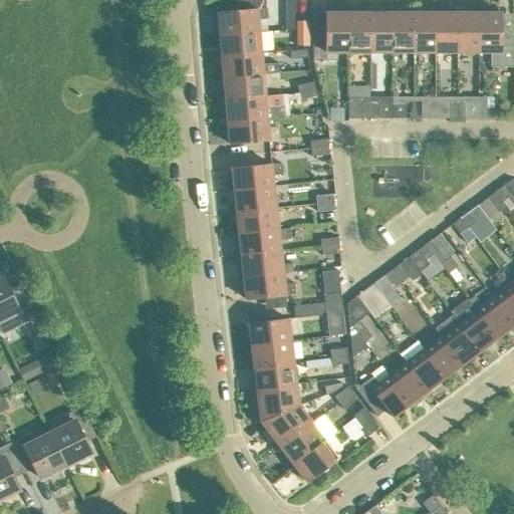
[(217,13),(218,35),(258,32),(257,20),(266,19),(264,0),(234,0),(235,12),(217,13)]
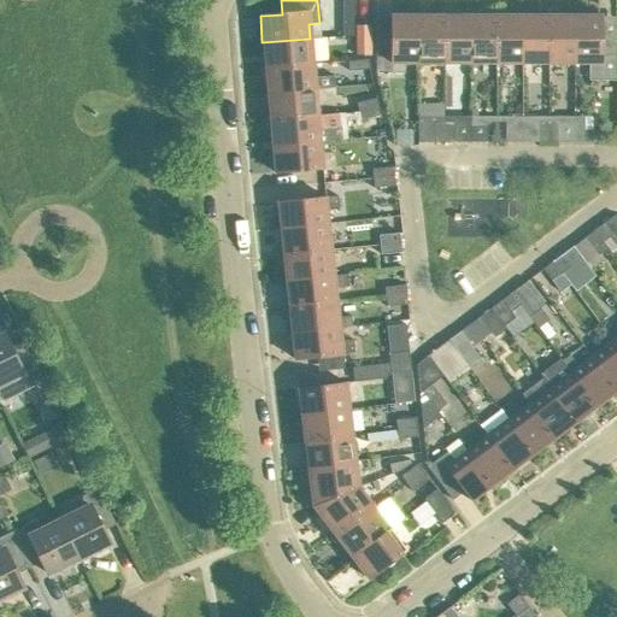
[(340,0),(341,11),(352,11),(351,0),(340,0)]
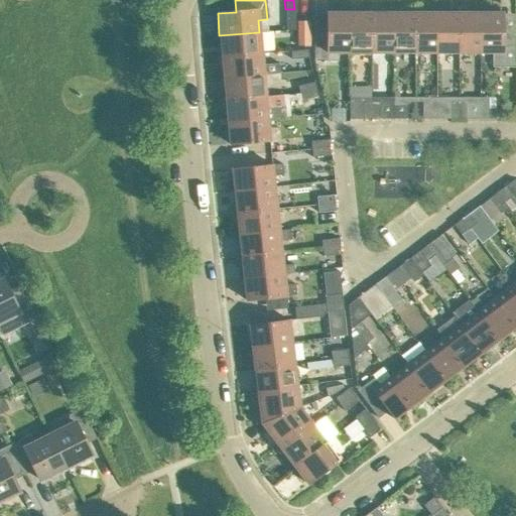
[(327,53),(349,53),(349,13),(327,13),(327,39),(313,39),(313,61),(327,61),(327,53)]
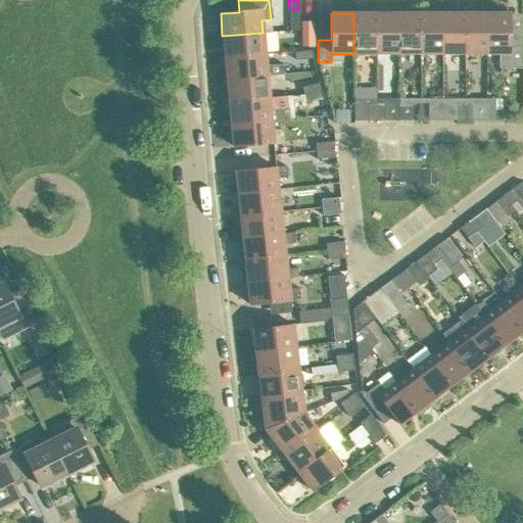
[(353,54),(376,54),(376,13),(353,13),(353,54)]
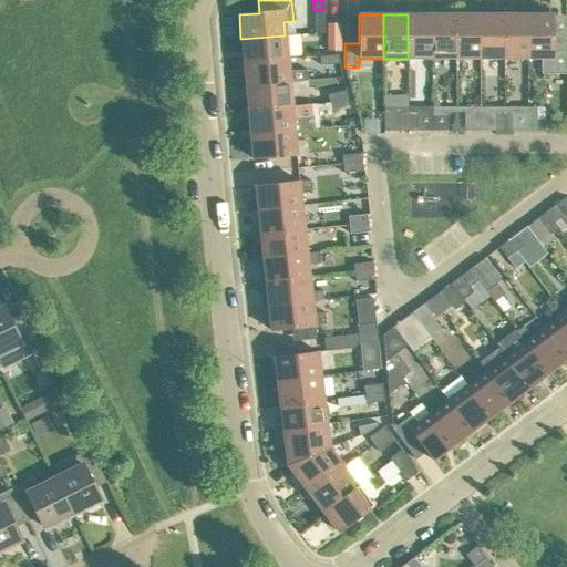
[(408,59),(431,59),(431,14),(408,14),(408,59)]
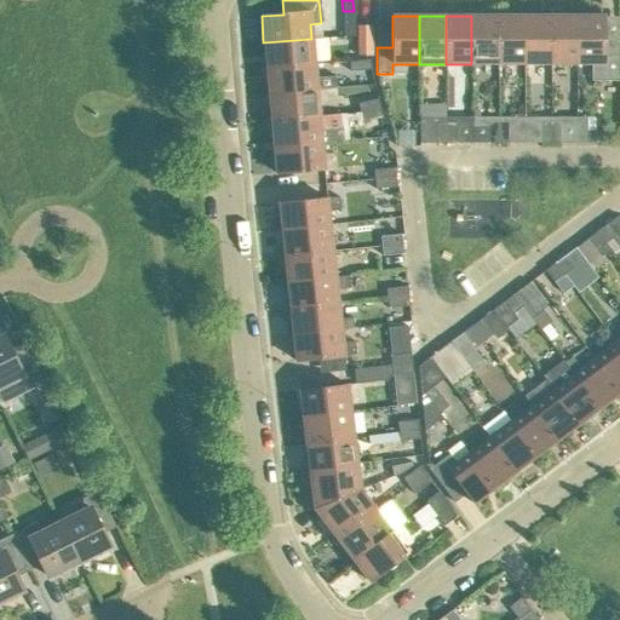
[(471,64),(498,64),(498,16),(471,16),(471,64)]
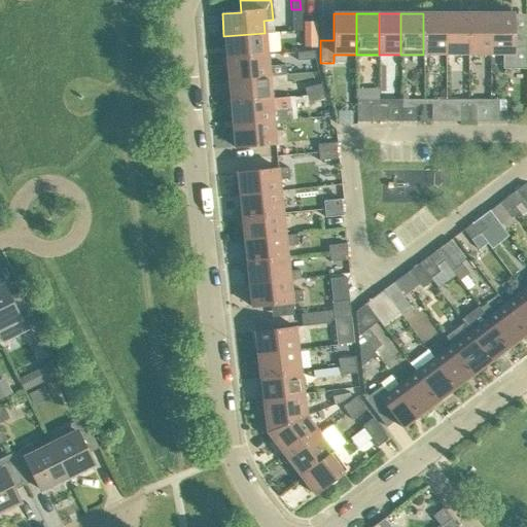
[(423,55),(445,55),(445,13),(423,13),(423,55)]
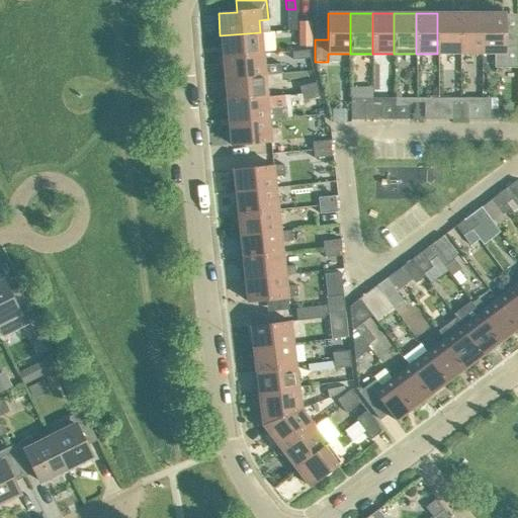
[(437,54),(459,54),(459,13),(437,13),(437,54)]
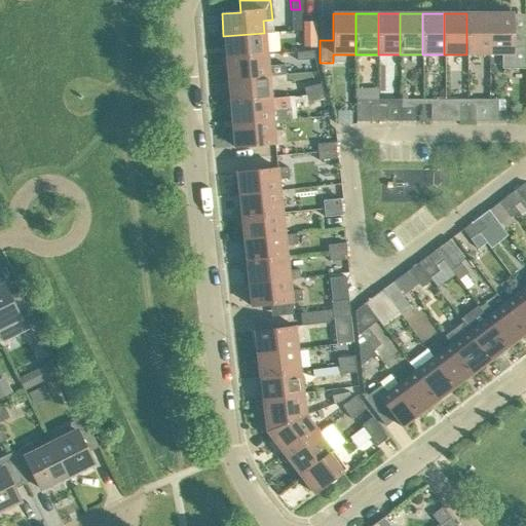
[(466,54),(488,54),(489,13),(466,13),(466,54)]
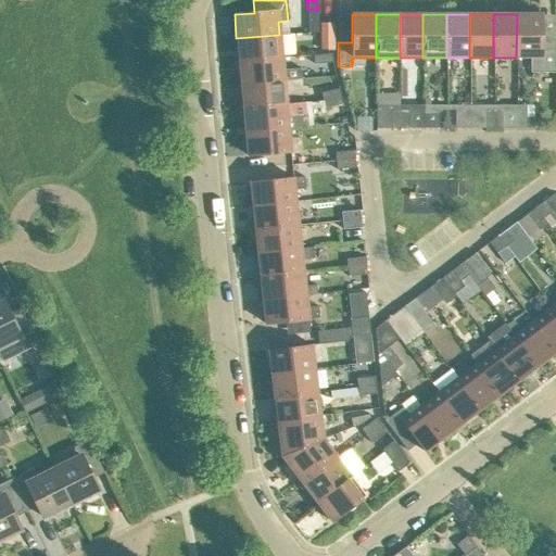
[(517,14),(516,58),(529,58),(529,73),(555,73),(555,42),(541,42),(541,14),(517,14)]
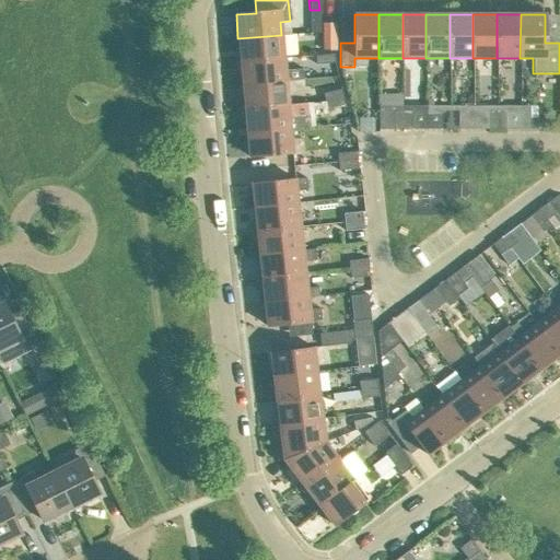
[(323,51),(336,51),(336,24),(323,24),(323,51)]
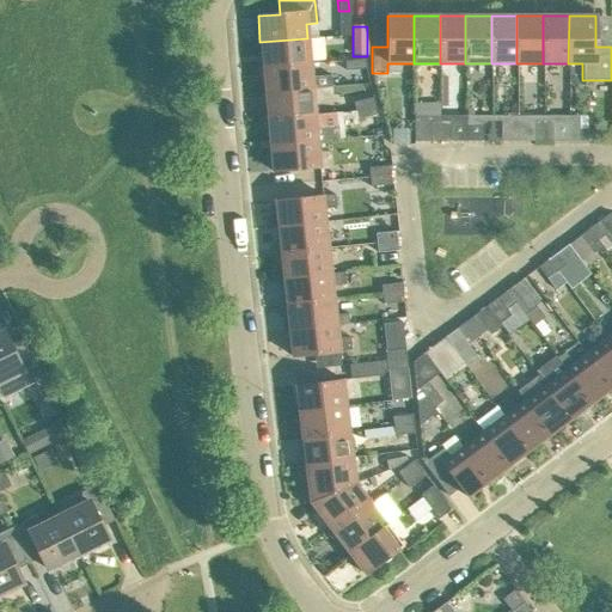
[(259,42),(262,68),(310,63),(307,38),(259,42)]
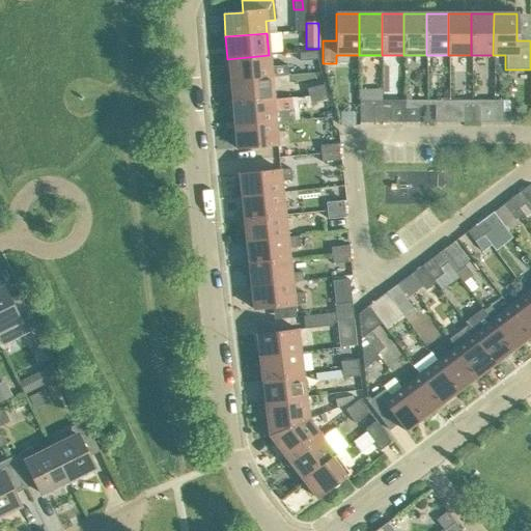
[(299,53),(300,62),(317,60),(316,52),(299,53)]
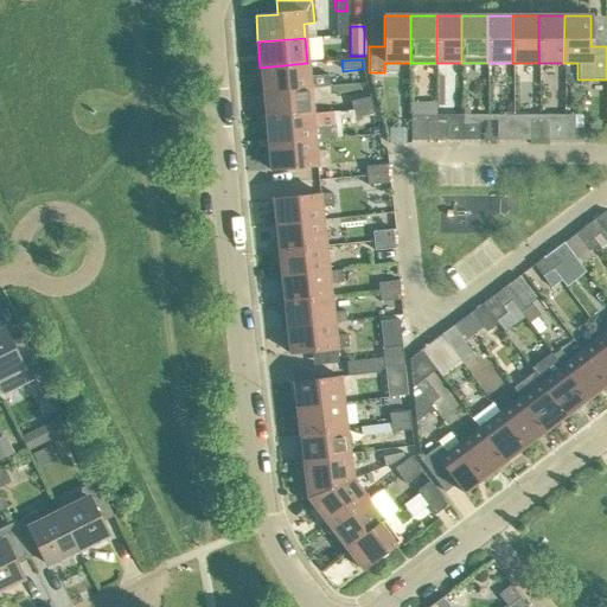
[(262,93),(310,89),(328,88),(327,75),(308,77),(307,63),(260,68),(262,93)]
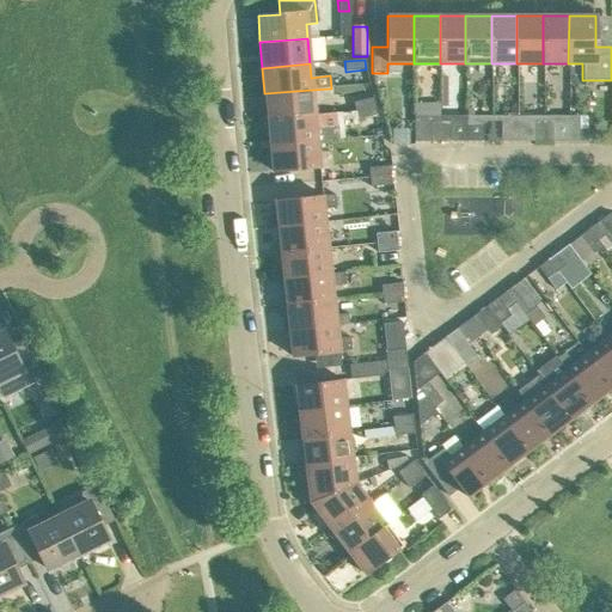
[(264,93),(267,120),(314,115),(312,90),(264,93)]
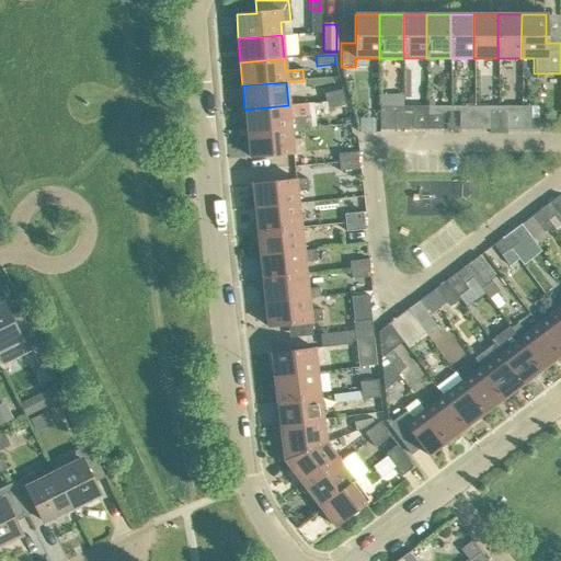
[(323,94),(325,103),(343,99),(342,90),(323,94)]
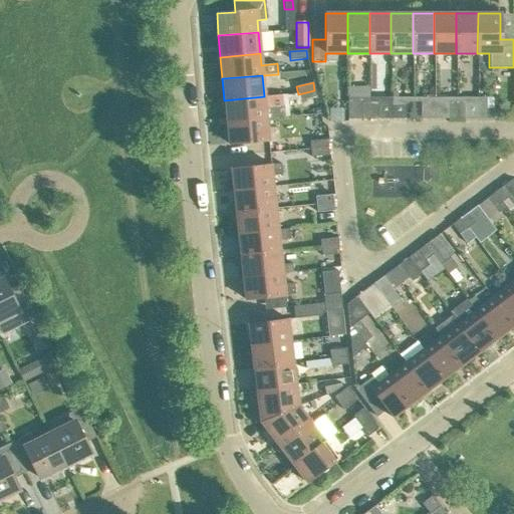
[(314,90),(298,94),(299,102),(316,98),(314,90)]
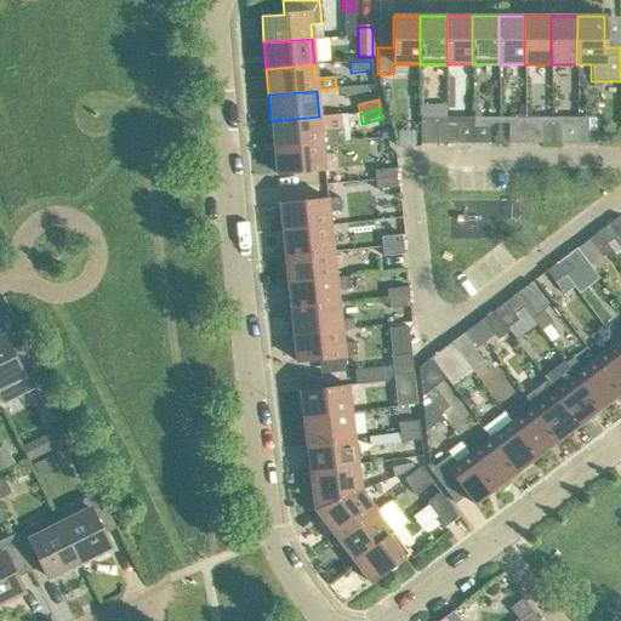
[(342,129),(341,115),(319,117),(271,121),(273,147),(322,143),(343,141),(342,129)]
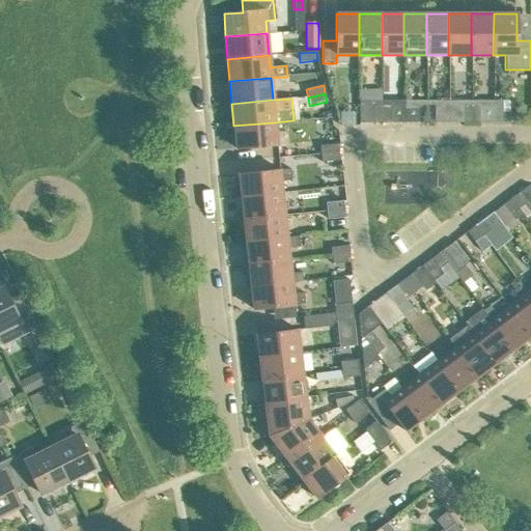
[(372,123),(381,123),(381,105),(372,105),(372,123)]
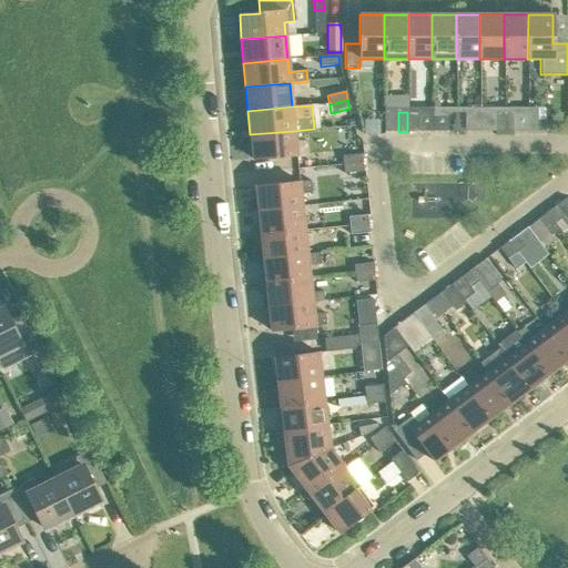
[(407,112),(407,132),(417,132),(417,112),(407,112)]
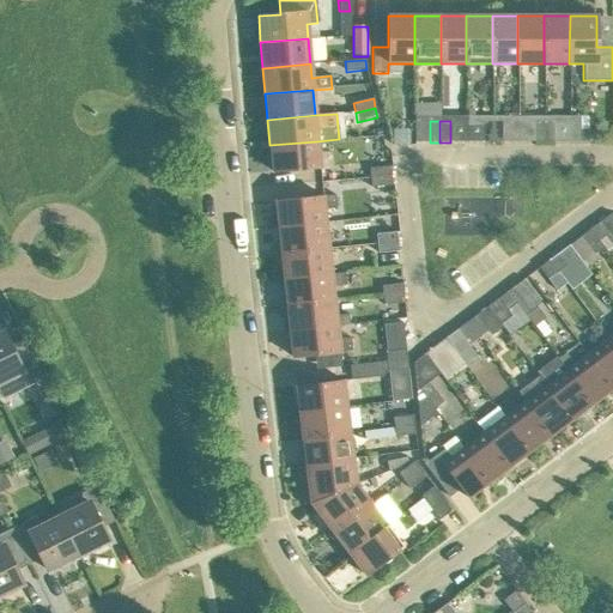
[(492,143),(492,121),(481,121),(483,143),(492,143)]
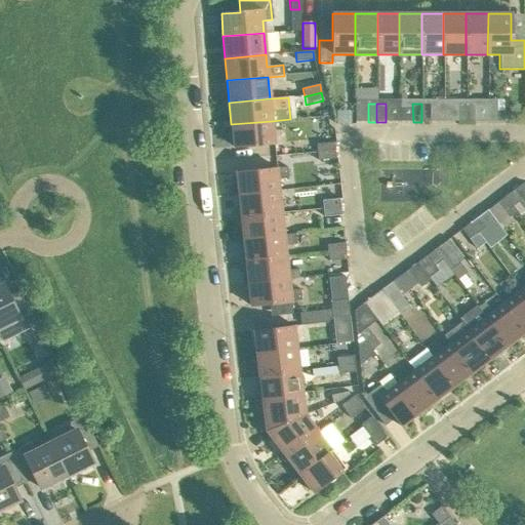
[(430,104),(421,104),(421,122),(430,122),(430,104)]
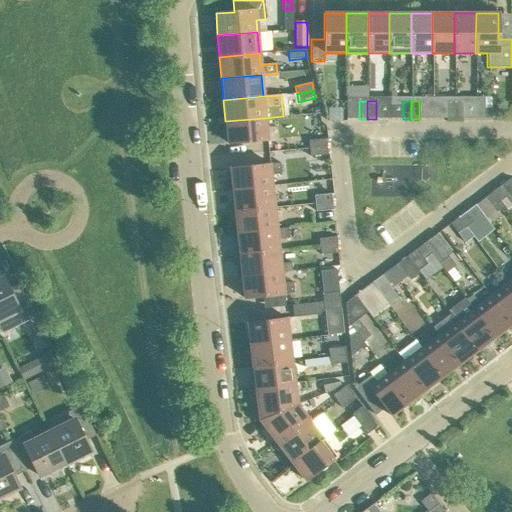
[(454,119),(454,101),(446,101),(446,119),(454,119)]
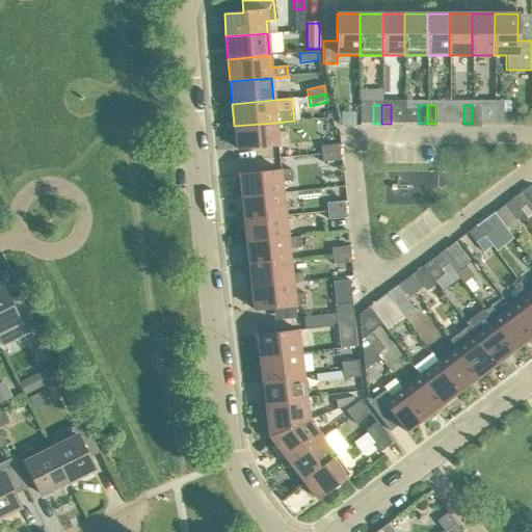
[(480,105),(472,105),(472,124),(480,124),(480,105)]
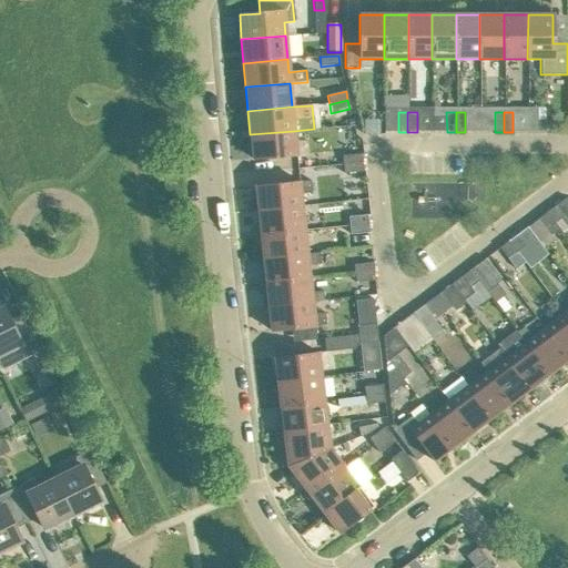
[(528,113),(527,132),(537,132),(537,113),(528,113)]
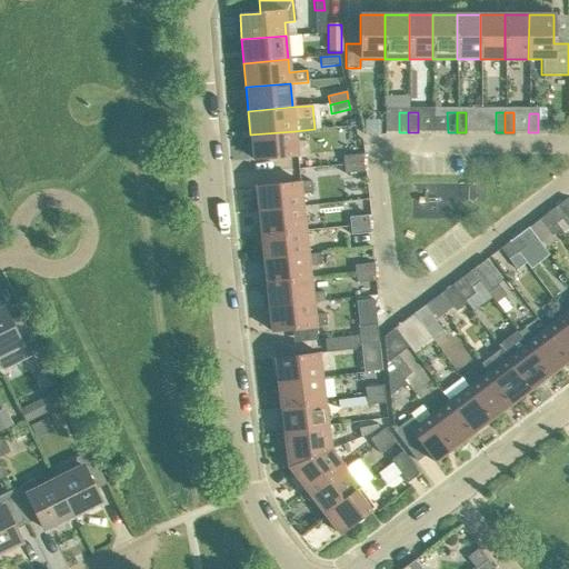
[(295,131),(250,135),(252,160),(297,156),(295,131)]
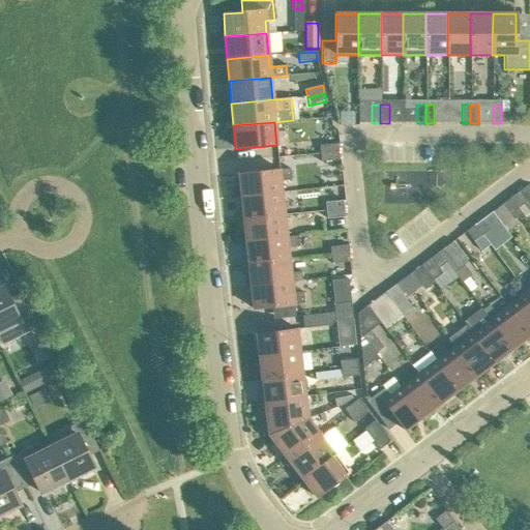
[(319,146),(320,154),(337,152),(336,144),(319,146)]
